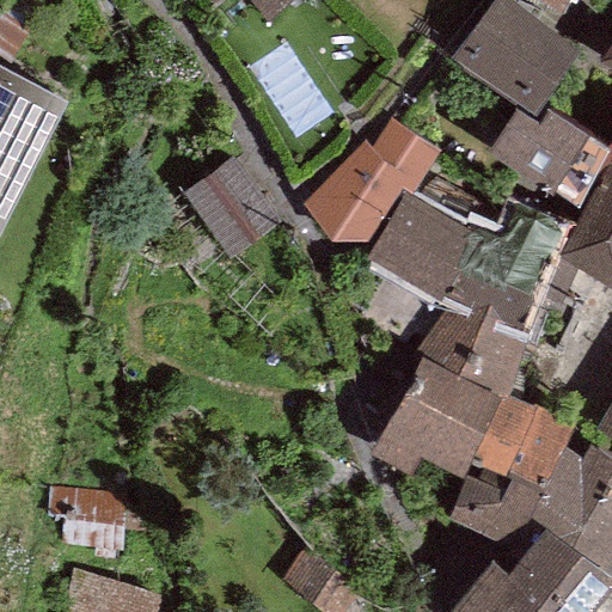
[(295,0),(244,0),(267,25),(295,0)]
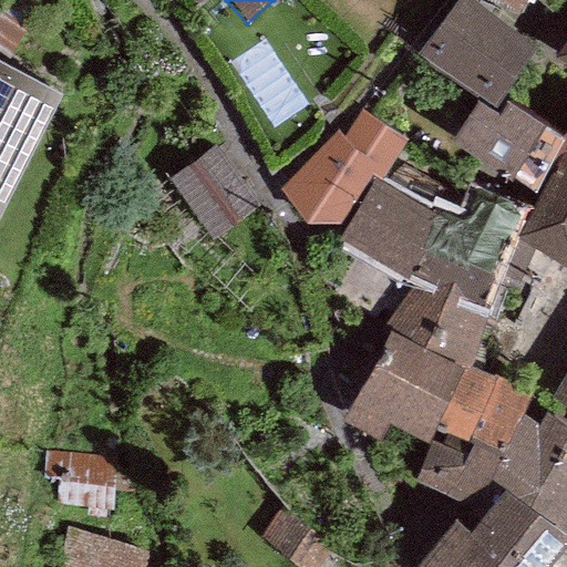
[(536,43),(474,0),(452,0),(416,52),(493,105),(536,43)]
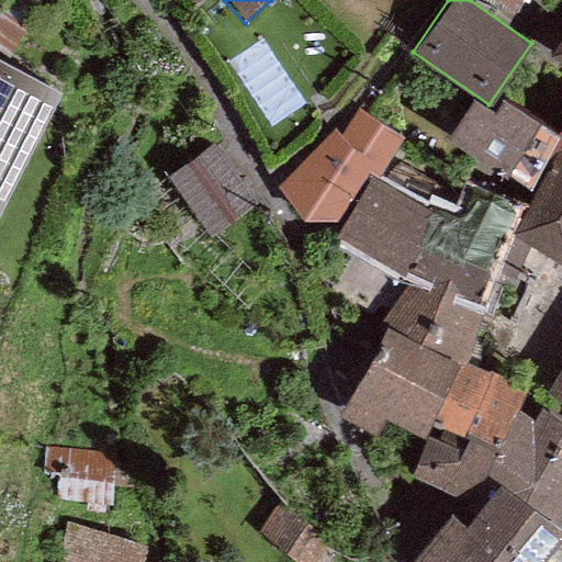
[(498,0),(516,11),(521,0),(498,0)]
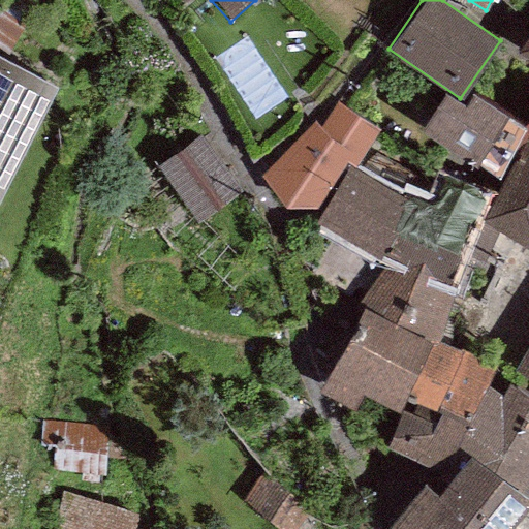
[(528,32),(516,54),(528,61),(528,32)]
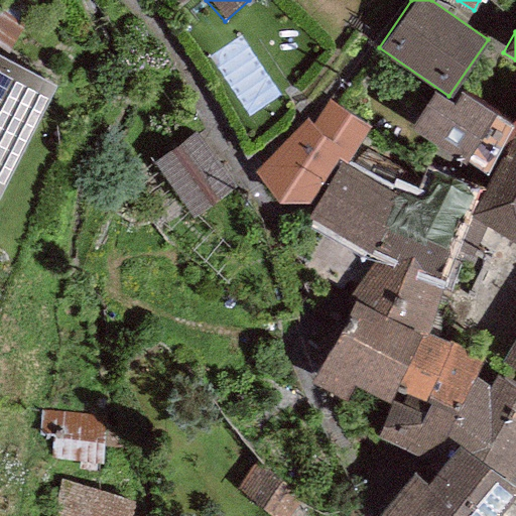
[(0,199),(57,84),(0,54),(0,199)]
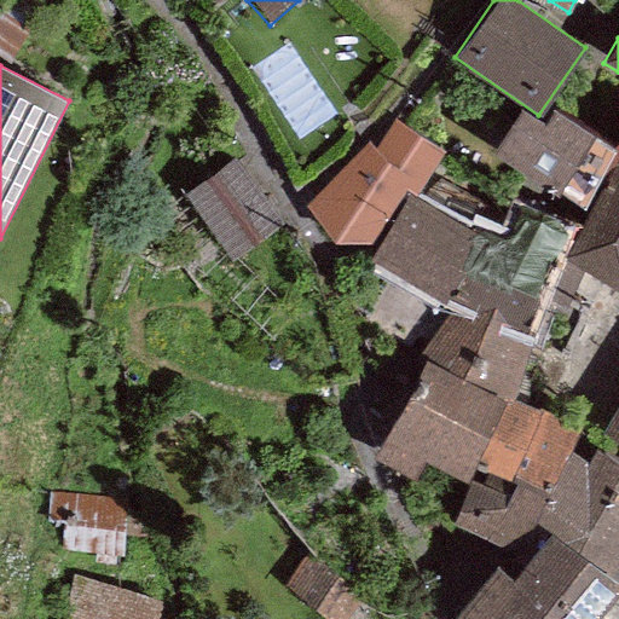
[(615,148),(594,133),(553,106),(543,121),(520,106),(490,151),(555,194),(559,187),(584,203),(606,166),(615,148)]
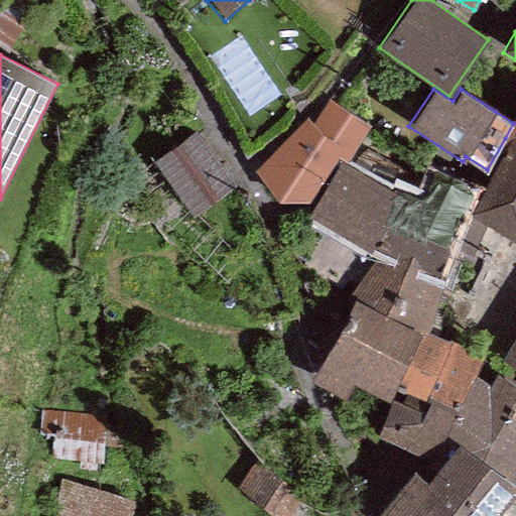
[(308,204),(338,159),(347,164),(370,126),(331,101),(330,100),(313,125),(307,119),(255,171),(277,203),(308,204)]
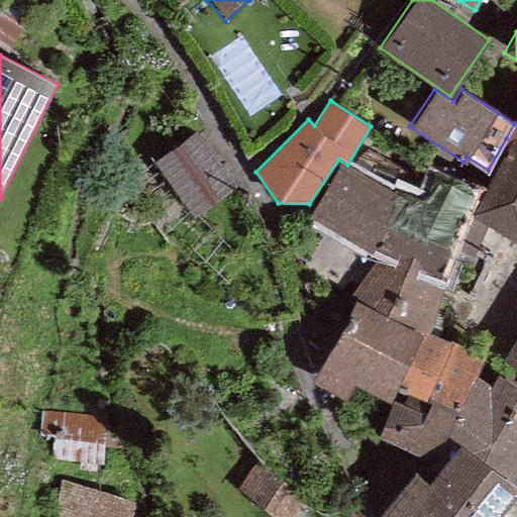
[(475,205),(470,215),(488,225),(516,240),(516,117),(514,123),(506,138),(511,140),(475,205)]
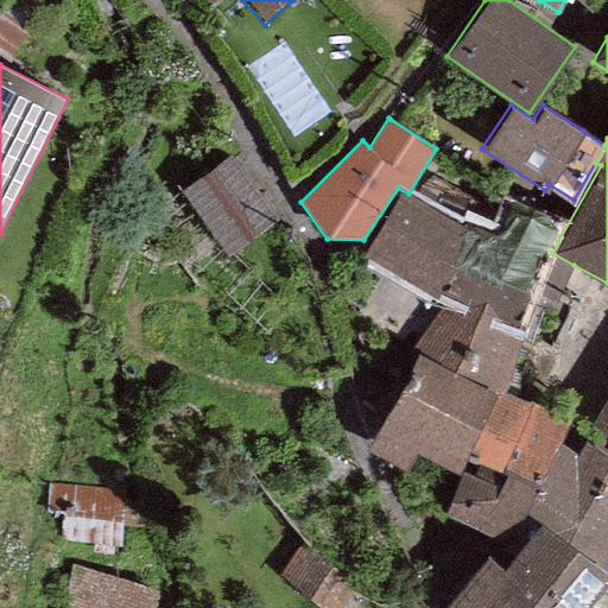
[(276,219),(228,156),(179,191),(227,255),(276,219)]
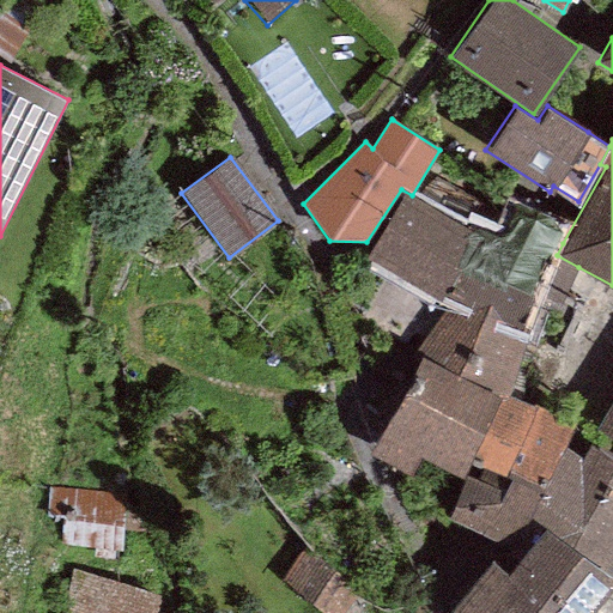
[(473,228),(401,194),(365,260),(439,296),(442,290),(473,228)]
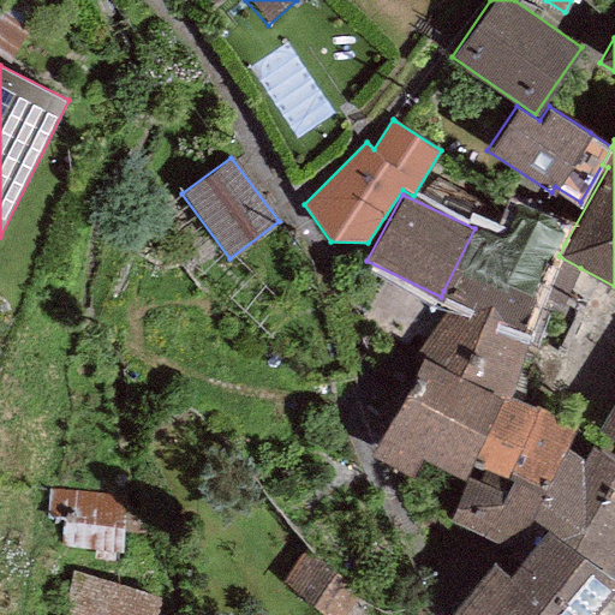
[(559,222),(514,201),(501,231),(481,218),(475,228),(443,291),(441,297),(422,358),(501,394),(508,398),(529,333),(517,326),(533,291),(561,305),(580,268),(559,256),(565,244),(550,238),(559,222)]
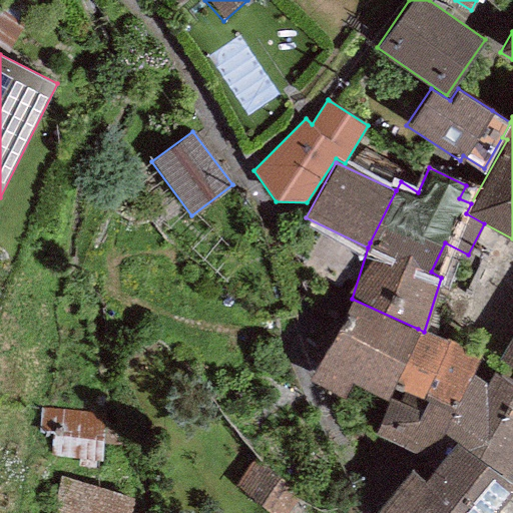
[(343,396),(350,381),(386,398),(395,381),(418,329),(352,299),(312,381),(343,396)]
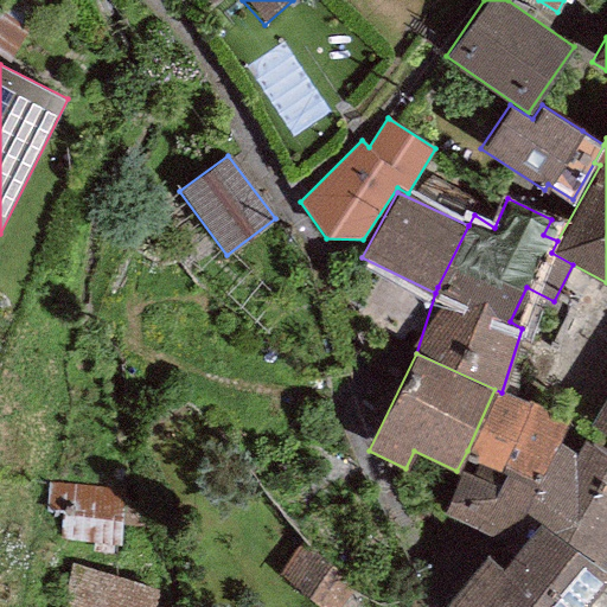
[(502,393),(494,389),(467,451),(538,481),(556,441),(566,421),(502,393)]
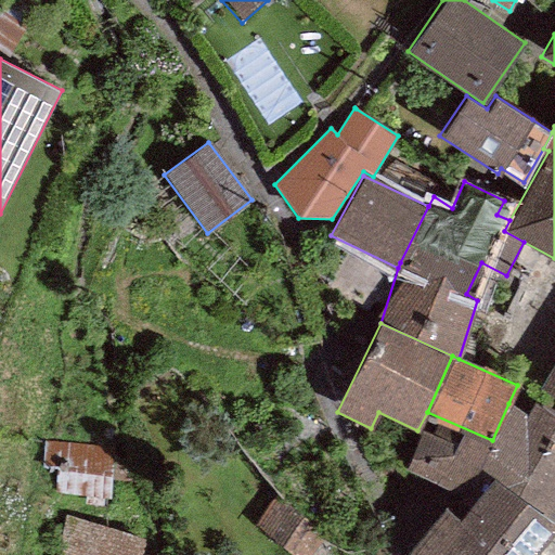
[(554,357),(536,388),(554,400),(554,357)]
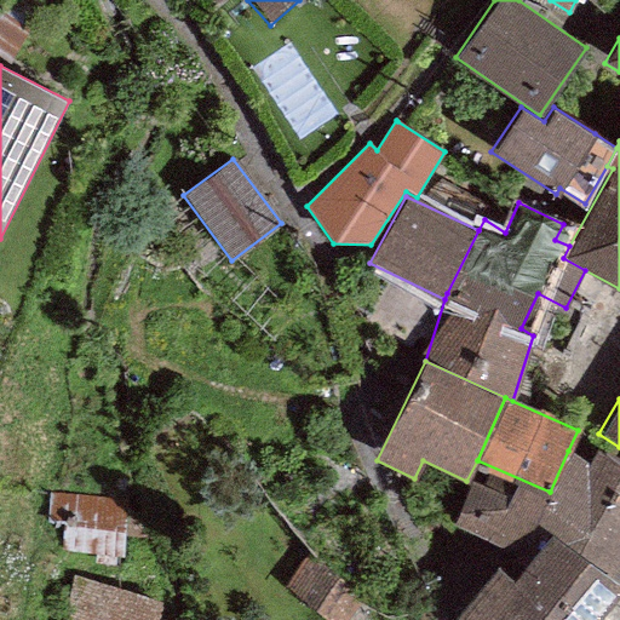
[(619,572),(619,461),(600,449),(590,465),(568,451),(550,492),(477,460),(466,481),(449,523),(532,558),(552,533),(614,583),(619,572)]
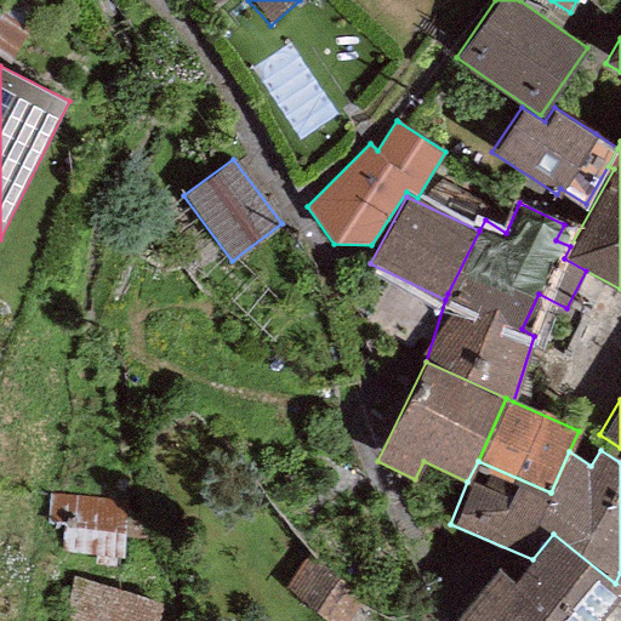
[(553,534),(533,559),(516,580),(499,567),(456,620),(455,620),(599,620),(620,594),(620,588),(615,584),(553,534)]
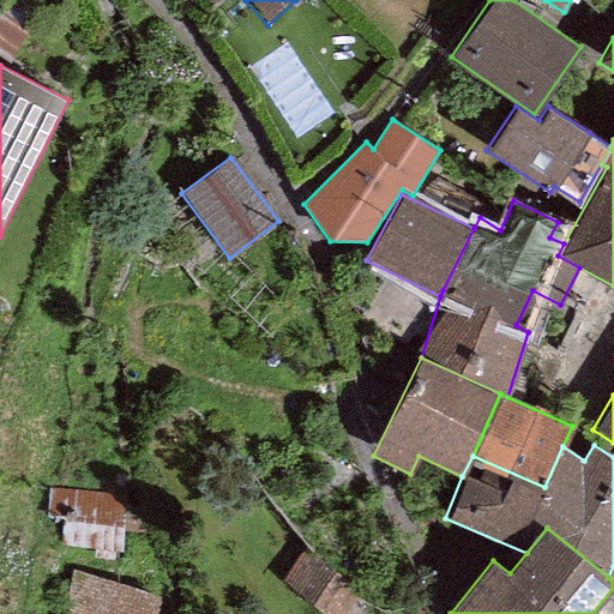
[(155,613),(161,597),(70,570),(55,613),(155,613)]
